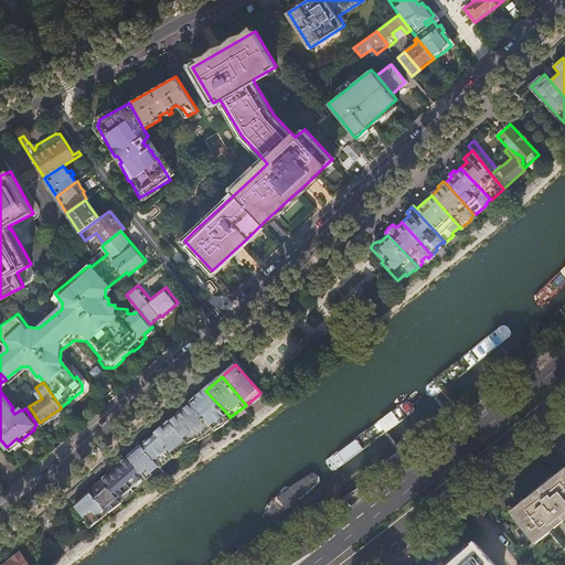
[(205,391),(192,403),(194,405),(214,428),(228,415),(205,391)]
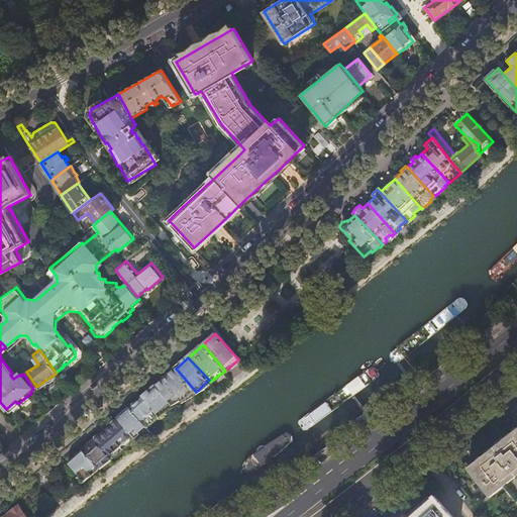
[(172,403),(174,405),(196,392),(178,371),(171,378),(168,375),(157,385),(172,403)]
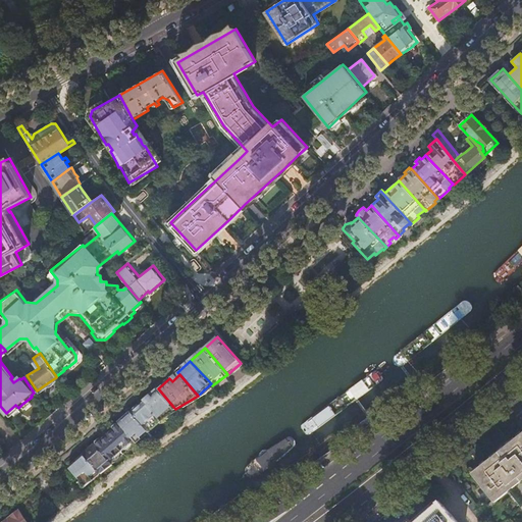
[(23,377),(34,393),(35,392),(37,390),(27,375),(23,377)]
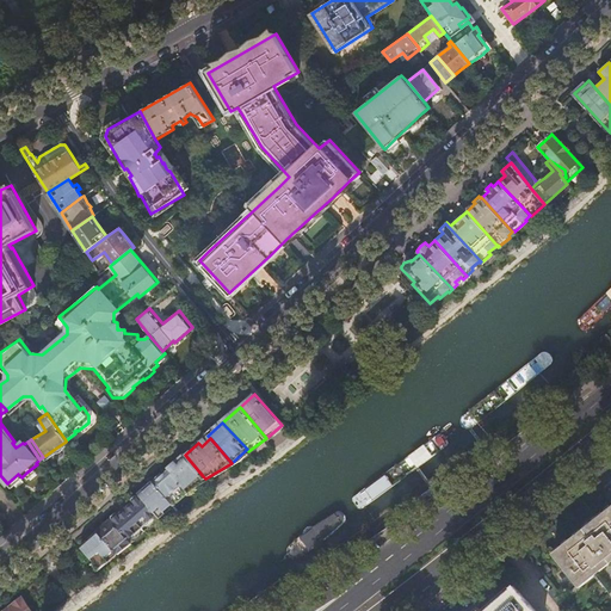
[(170,469),(187,491),(193,486),(203,476),(185,455),(170,469)]
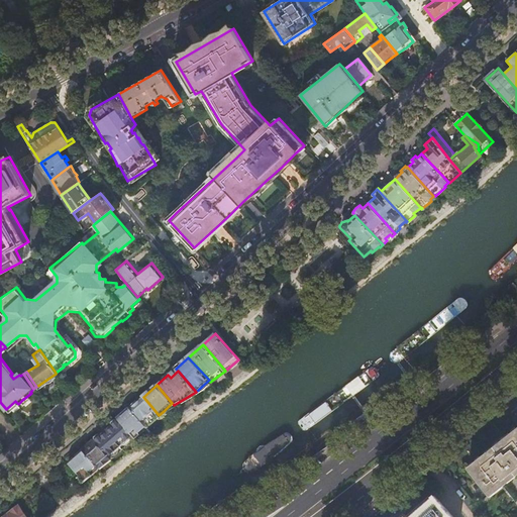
[(131,408),(146,425),(159,415),(143,397),(131,408)]
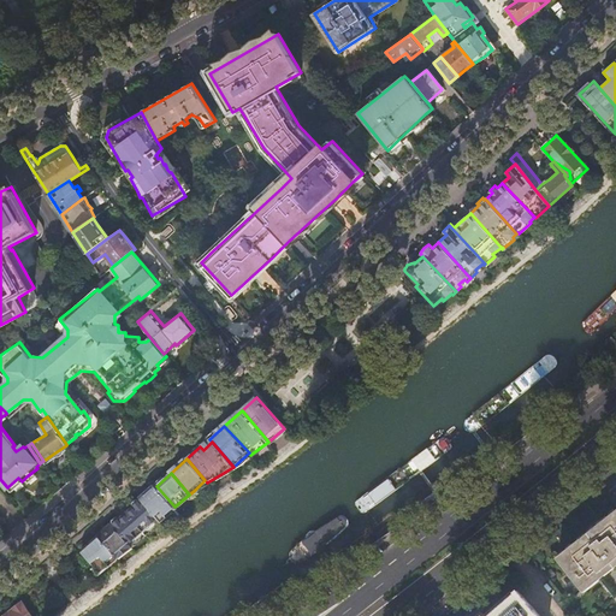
[(157,516),(160,520),(175,507),(157,486),(149,491),(153,495),(150,498),(148,496),(146,496),(142,498),(141,498),(143,501),(157,516)]
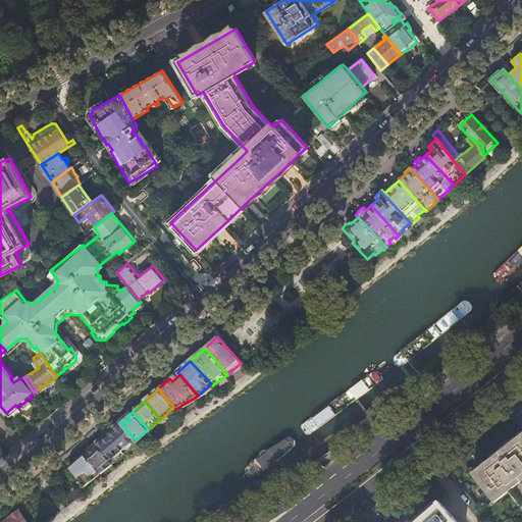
[(96,445),(108,459),(109,458),(120,448),(133,437),(121,424),(119,422),(113,428),(114,430),(112,432),(111,431),(105,437),(106,438),(104,439),(102,438),(96,445)]
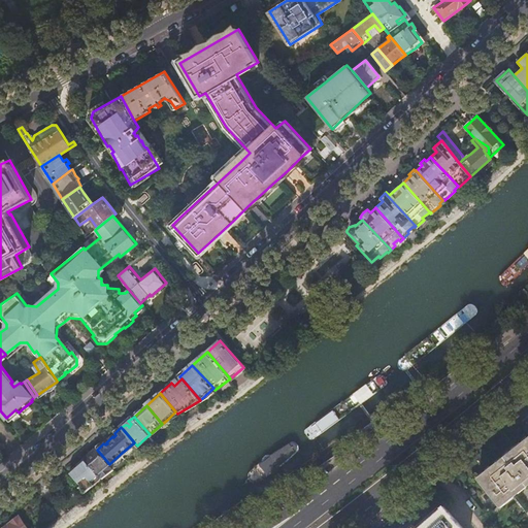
[(527,508),(527,435),(504,456),(479,476),(502,505),(516,494),(527,508)]
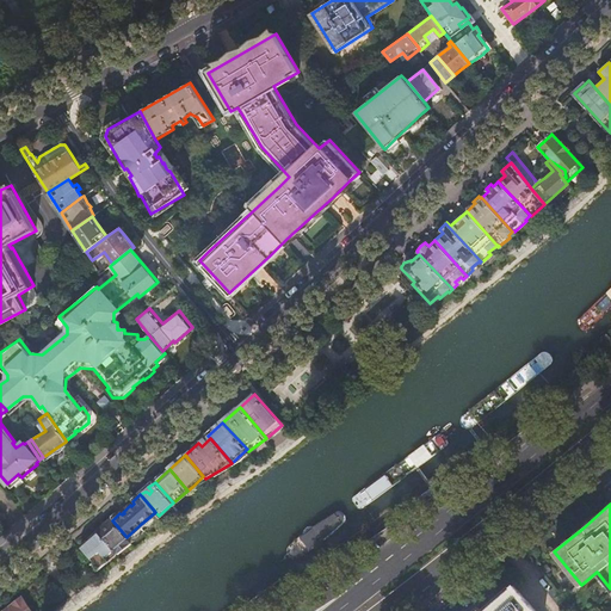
[(115,551),(130,539),(127,537),(112,520),(112,519),(98,531),(113,549),(115,551)]
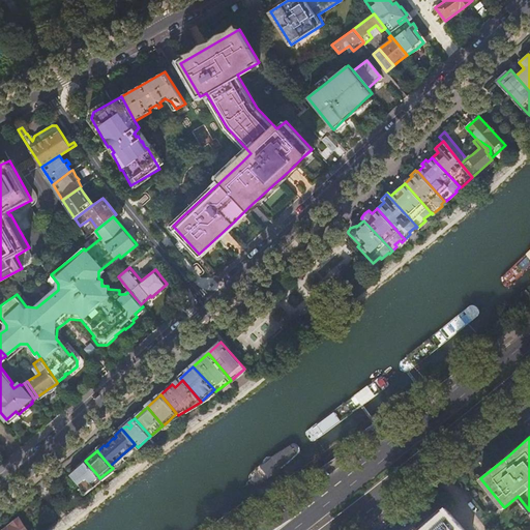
[(85,461),(70,474),(81,487),(83,489),(98,476),(85,461)]
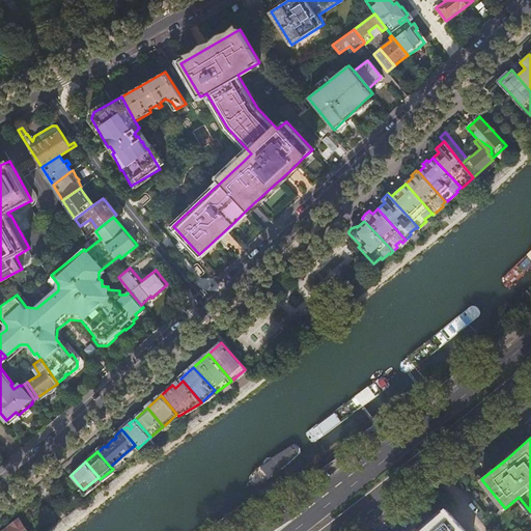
[(465,530),(448,509),(426,528),(422,530),(465,530)]
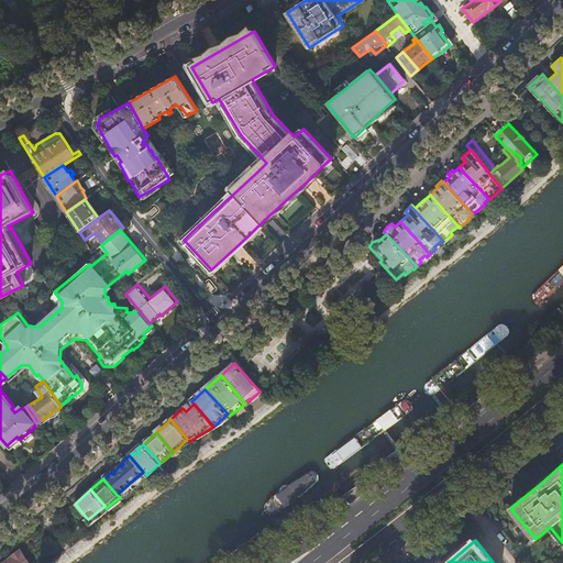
[(31,562),(21,549),(2,562),(31,562)]
